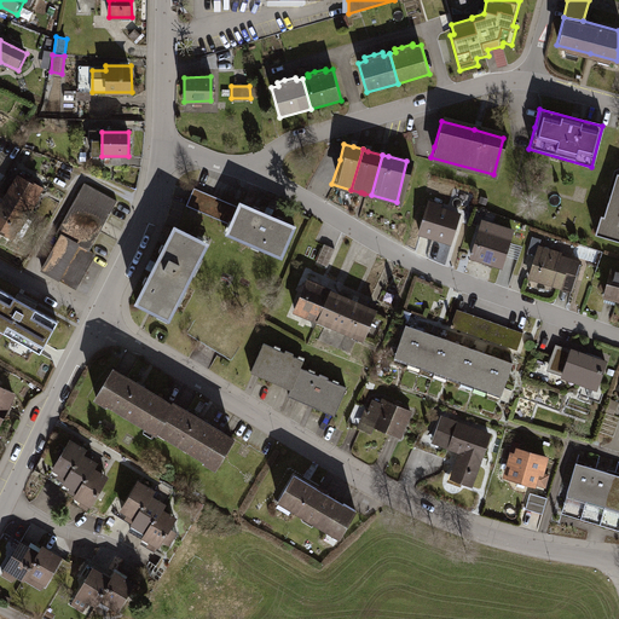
[(15,174),(0,202),(28,215),(42,189),(15,174)]
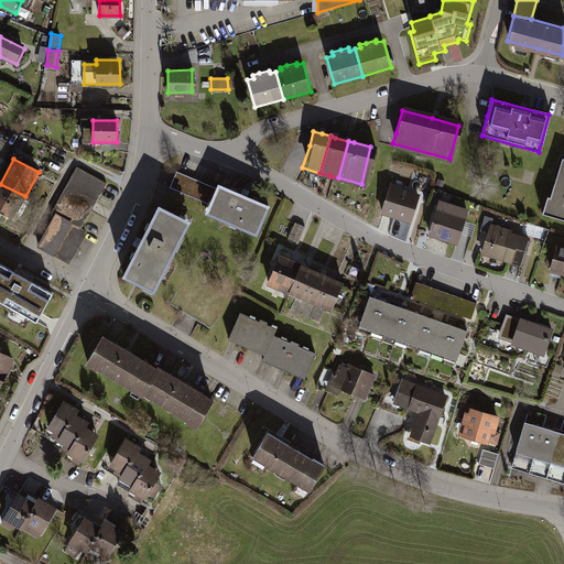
[(545,197),(540,215),(563,221),(563,160),(561,159),(549,198),(545,197)]
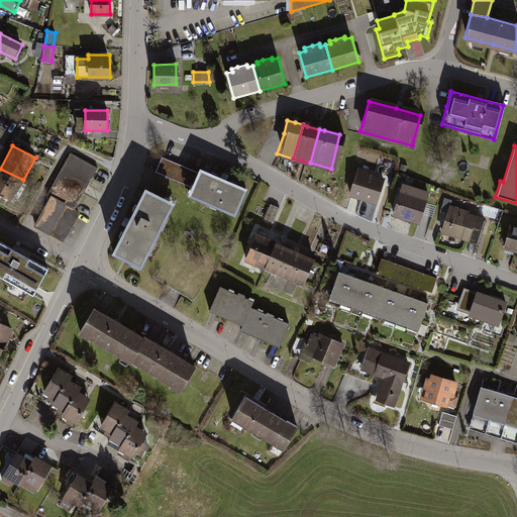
[(71,152),(47,195),(50,196),(67,205),(75,210),(98,168),(71,152)]
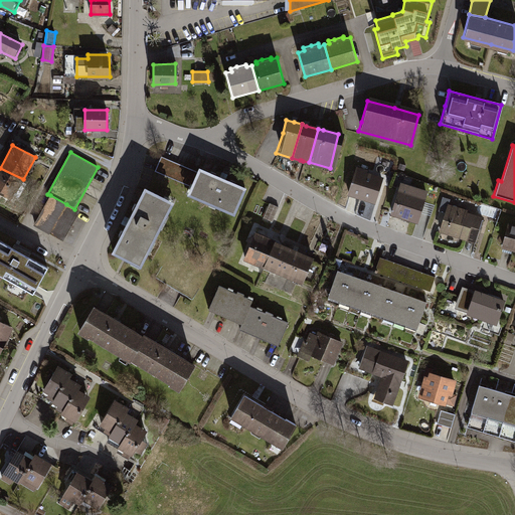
[(191,187),(197,173),(162,157),(155,171),(191,187)]
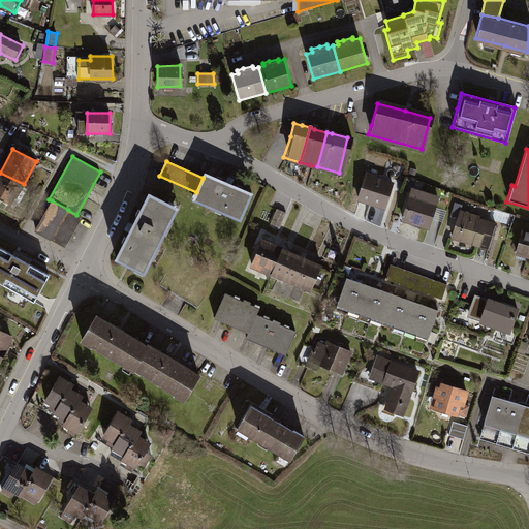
[(364,170),(355,200),(383,209),(392,182),(374,177),(375,175),(364,170)]
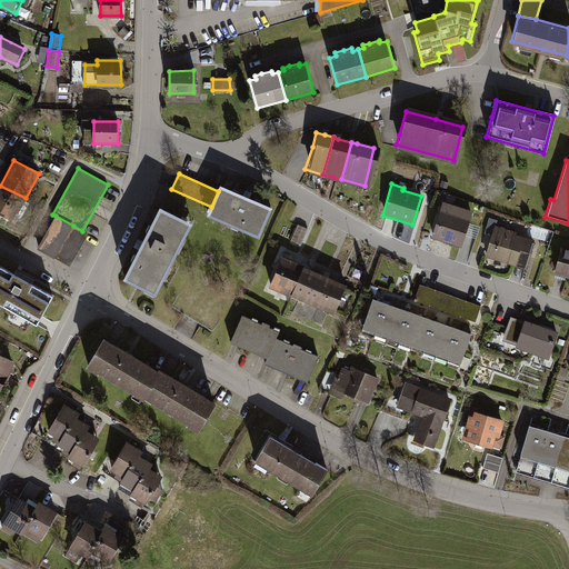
[(211,207),(208,213),(259,236),(272,207),(221,185),(218,191),(211,207)]
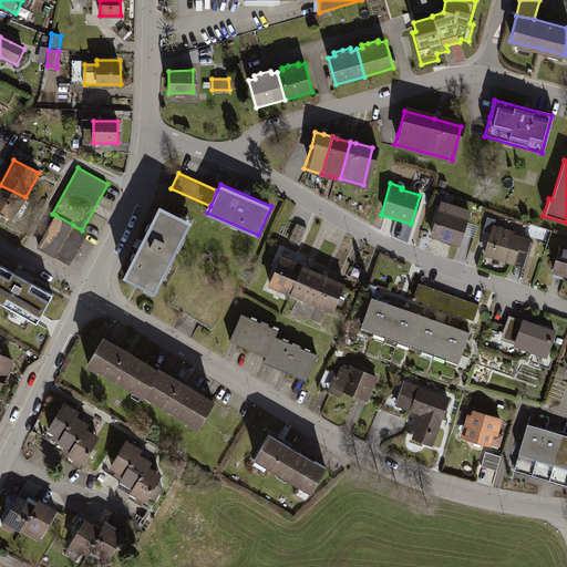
[(0,185),(0,215),(13,223),(26,197),(0,185)]
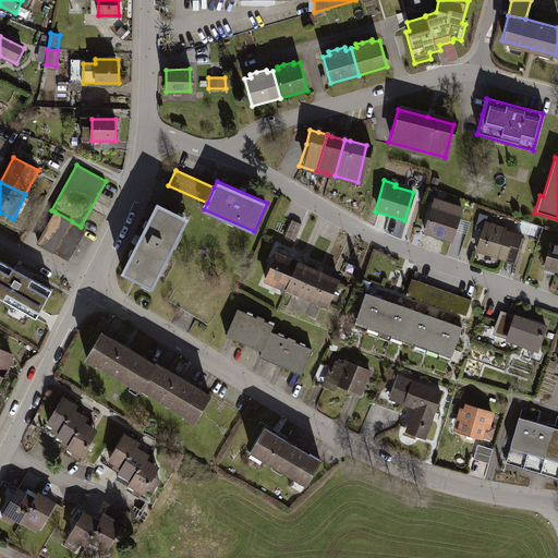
[(432,199),(422,231),(450,240),(460,208),(432,199)]
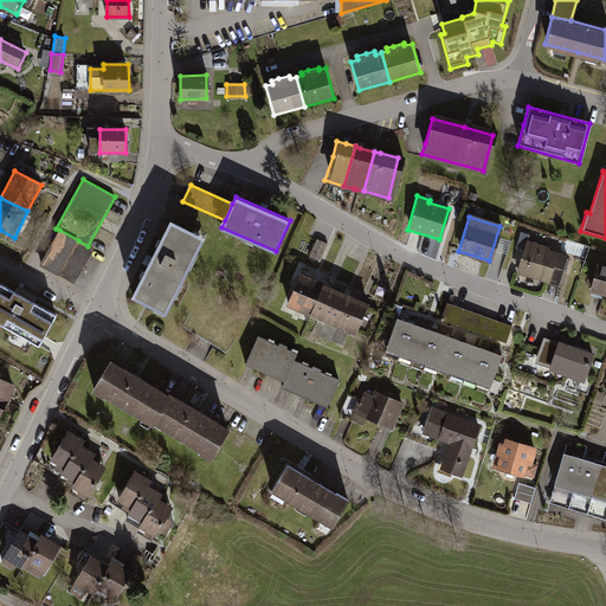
[(172,220),(134,295),(166,311),(204,237),(172,220)]
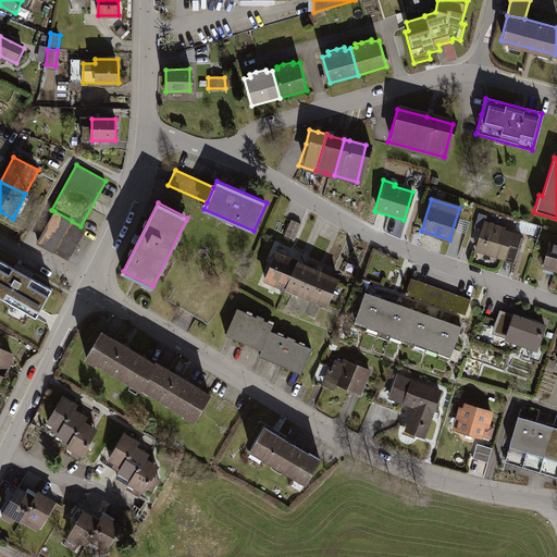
[(53,254),(72,221),(54,211),(36,244),(53,254)]
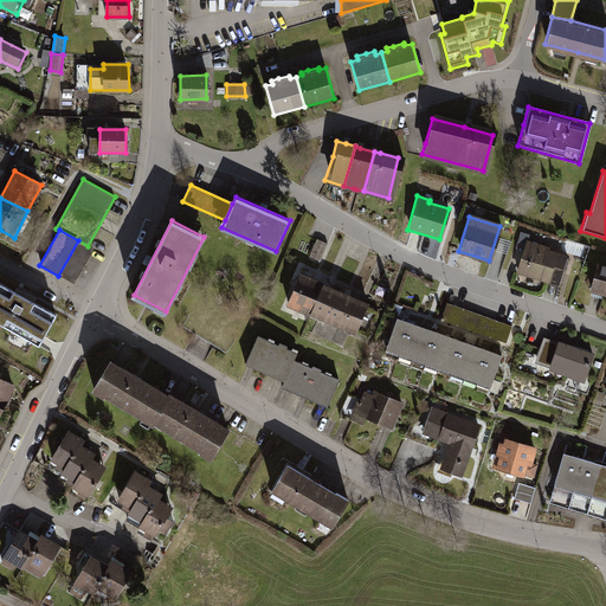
[(88,246),(78,240),(58,276),(75,285),(95,250),(88,246)]
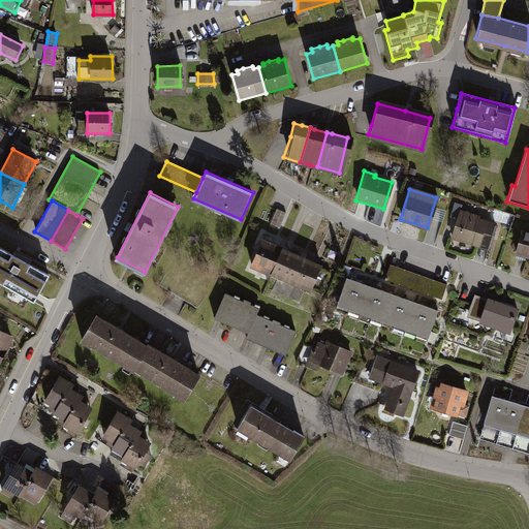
[(275,210),(268,225),(277,228),(283,214),(275,210)]
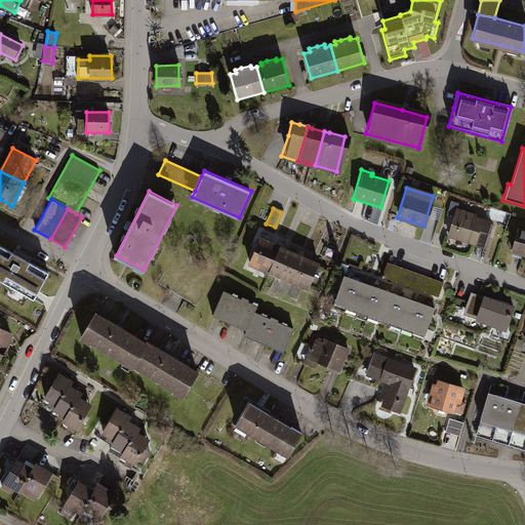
[(455,209),(447,236),(483,246),(490,221),(474,216),(475,214),(455,209)]
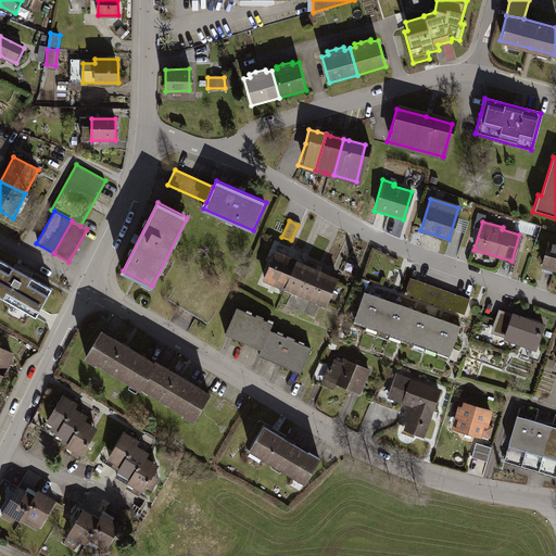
[(555,243),(547,241),(541,264),(555,268),(555,269),(554,278),(555,278),(555,243)]
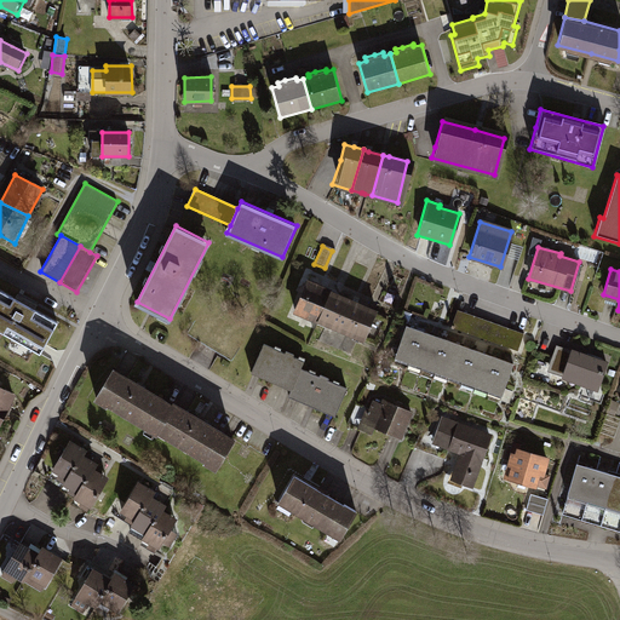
[(314,316),(326,290),(304,281),(292,306),(314,316)]
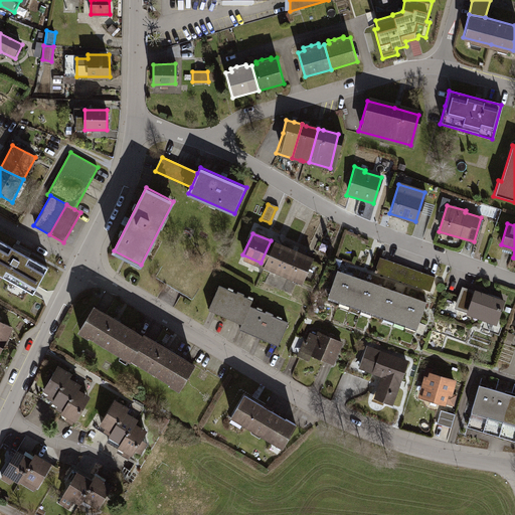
[(48,269),(0,240),(0,274),(33,294),(48,269)]
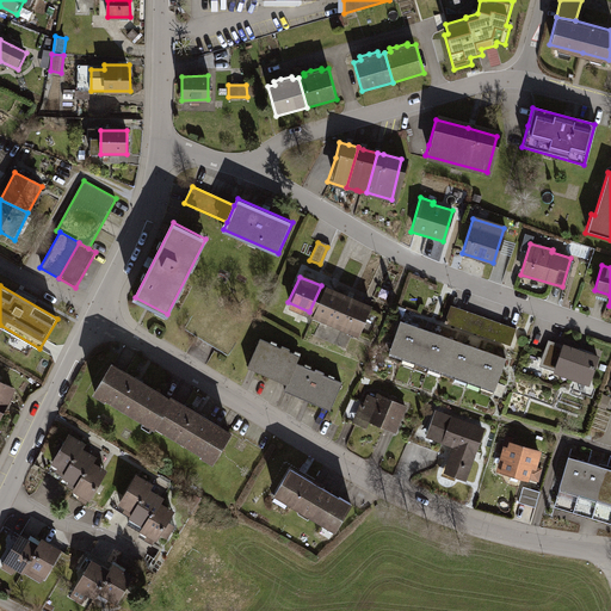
[(321,285),(309,312),(357,332),(368,306),(321,285)]
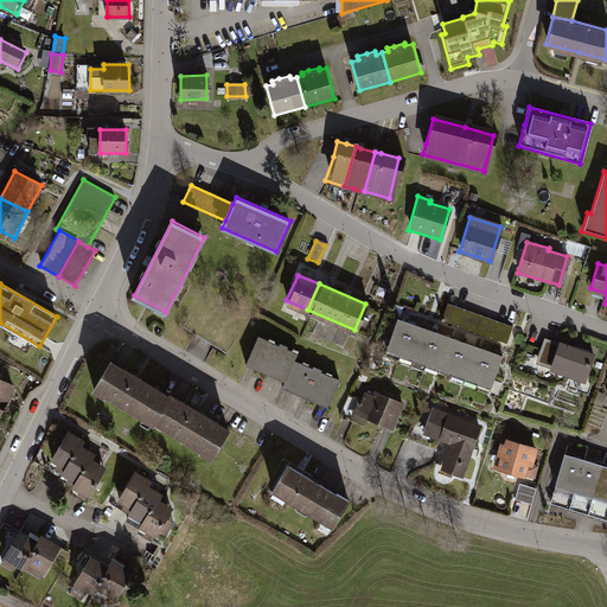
[(510,325),(446,302),(440,319),(504,342),(510,325)]
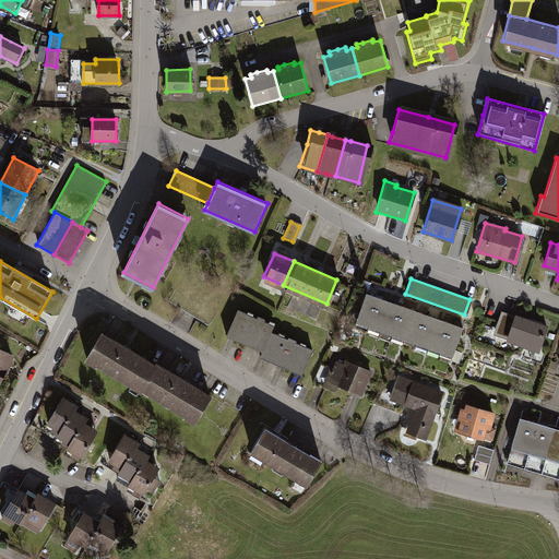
[(366,295),(356,323),(367,326),(377,299),(366,295)]
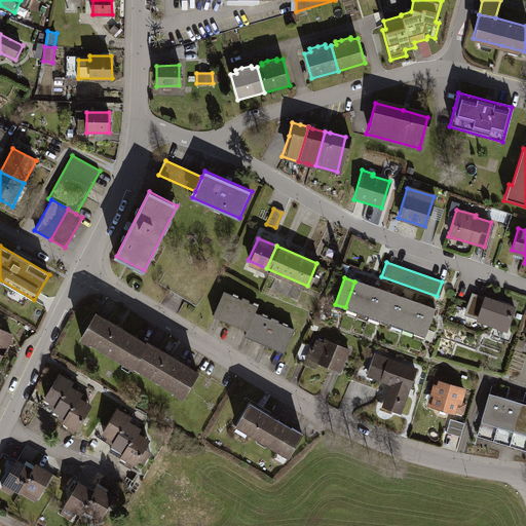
[(354,282),(345,307),(355,311),(365,286),(354,282)]
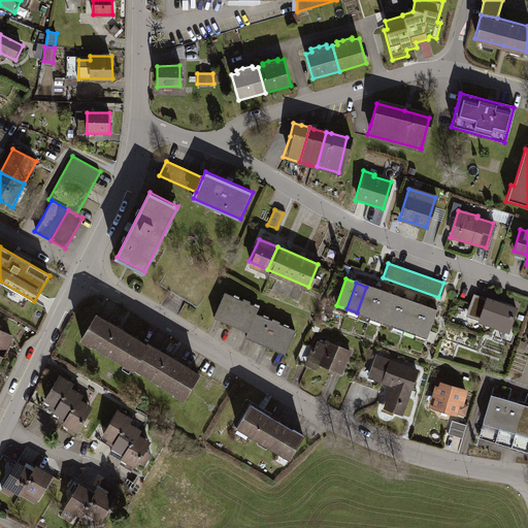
[(366,287),(357,312),(368,317),(377,290),(366,287)]
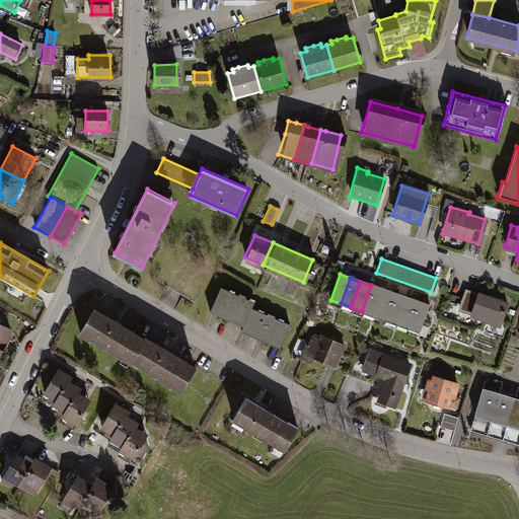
[(371,285),(362,311),(372,314),(381,289),(371,285)]
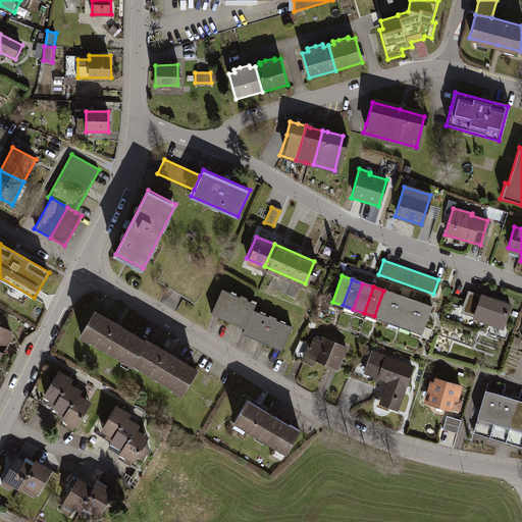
[(509,304),(467,290),(461,306),(475,310),(472,317),(502,326),(509,304)]
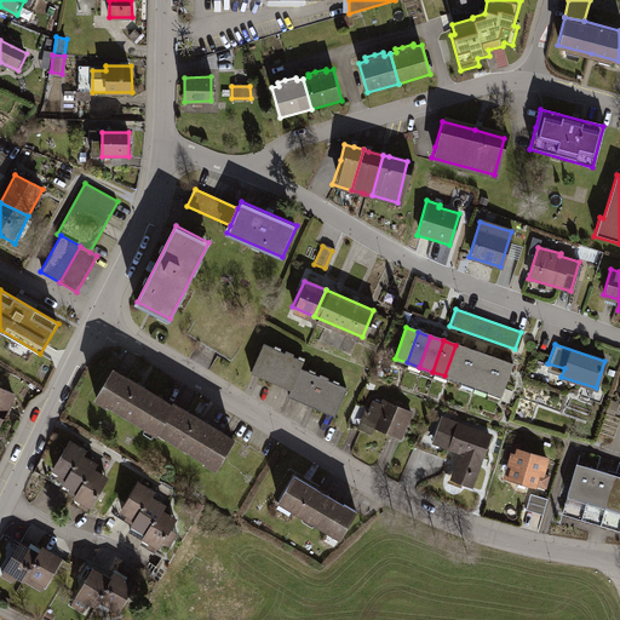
[(260,345),(250,372),(290,389),(298,369),(302,361),(288,356),(290,354),(282,351),(281,354),(260,345)]
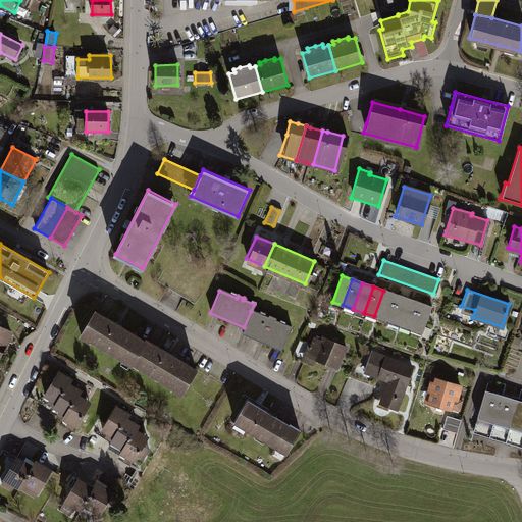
[(383,291),(374,316),(385,320),(394,294),(383,291)]
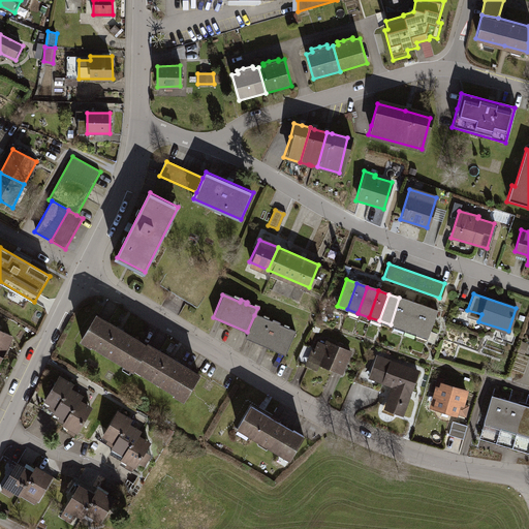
[(399,298),(391,324),(401,329),(410,303),(399,298)]
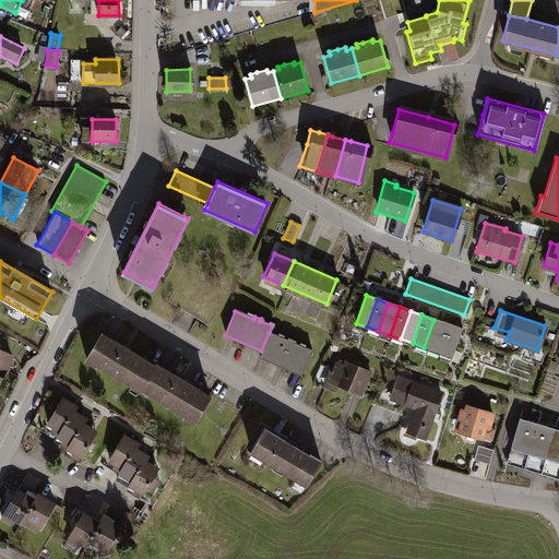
[(433,320),(424,347),(436,351),(444,323),(433,320)]
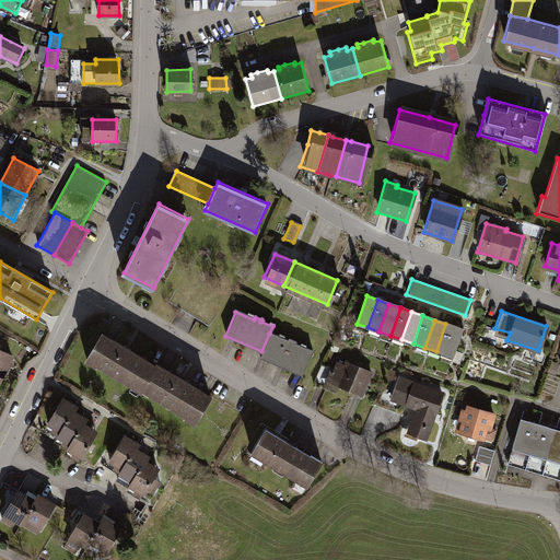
[(445,324),(436,351),(447,356),(457,328),(445,324)]
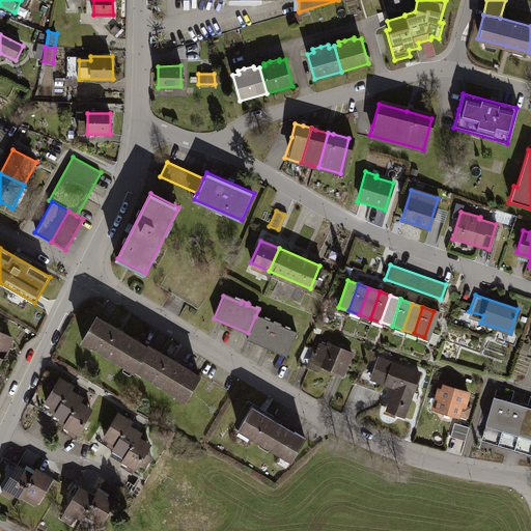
[(132,371),(147,346),(94,314),(77,342),(88,350),(89,347),(131,373),(132,371)]
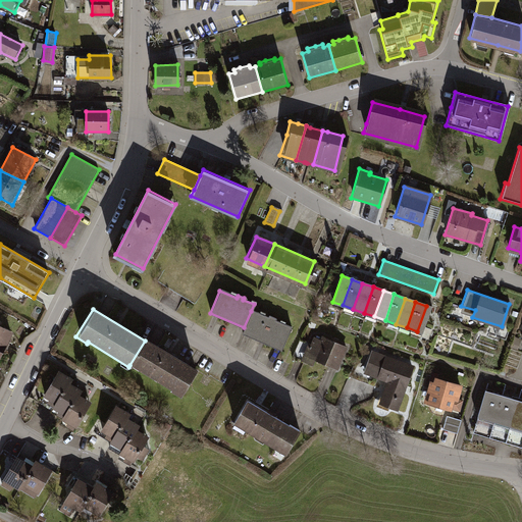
[(244,327),(242,332),(279,348),(289,326),(273,320),(274,317),(267,314),(266,317),(251,311),(244,327)]
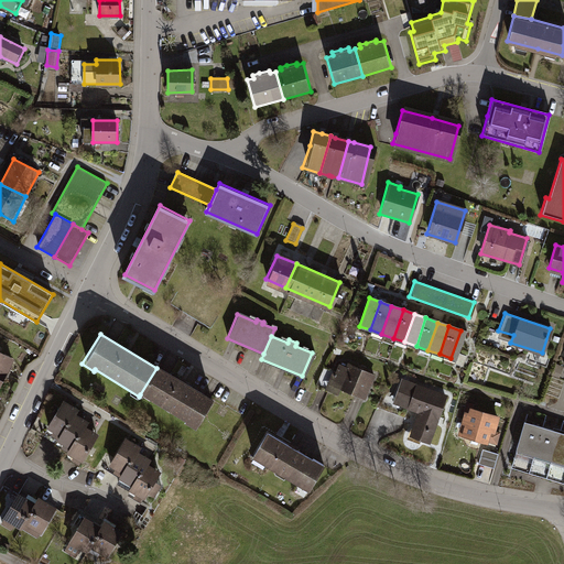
[(0,369),(7,373),(13,359),(0,353),(0,369)]
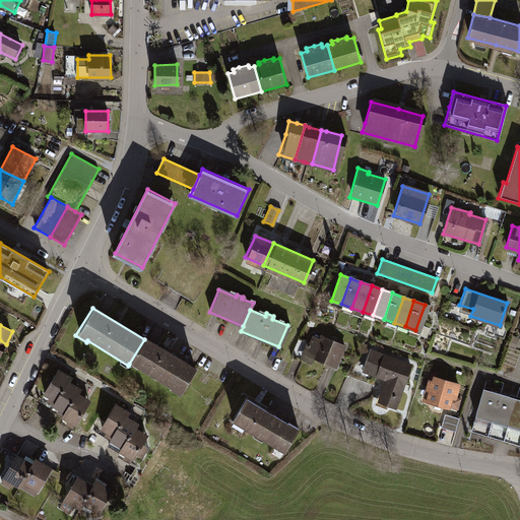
[(298,338),(291,353),(311,362),(313,358),(336,368),(345,346),(319,335),(318,338),(311,335),(308,342),(298,338)]
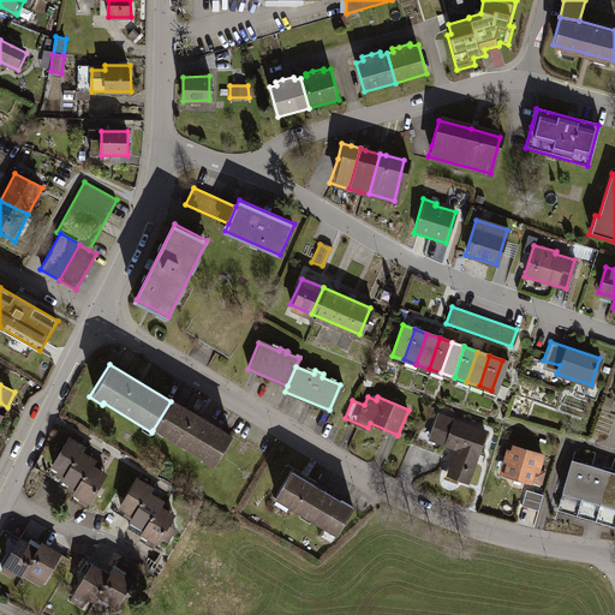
[(171,401),(153,430),(214,466),(232,435),(171,400),(171,401)]
